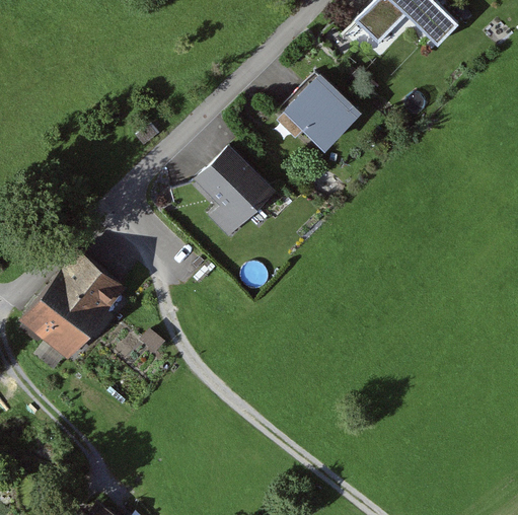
[(460,24),(435,0),(378,0),(357,22),(378,43),(405,14),(439,47),(460,24)]
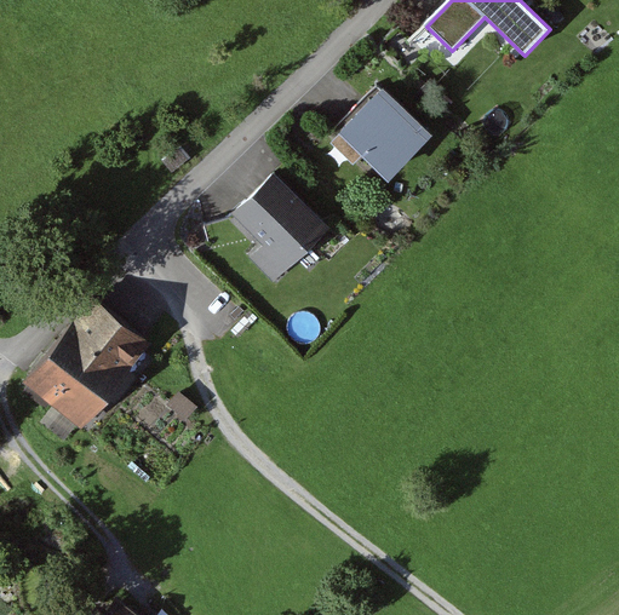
[(430,81),(418,95),(429,104),(441,91),(430,81)]
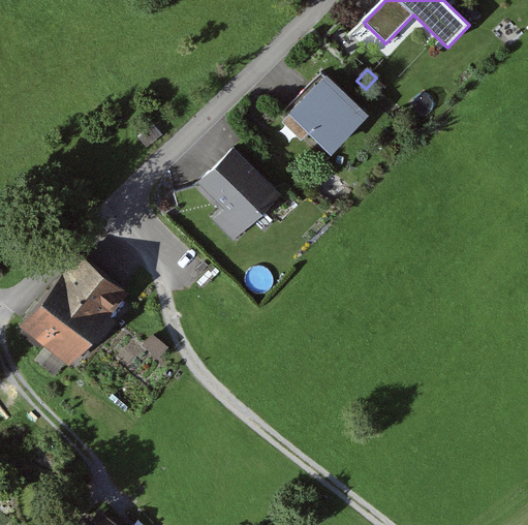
[(369,117),(327,75),(290,114),(291,115),(311,133),(333,154),(369,117)]
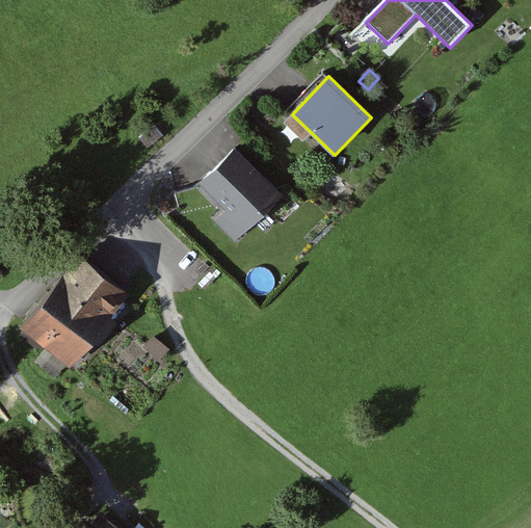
[(110,115),(96,120),(98,131),(113,127),(110,115)]
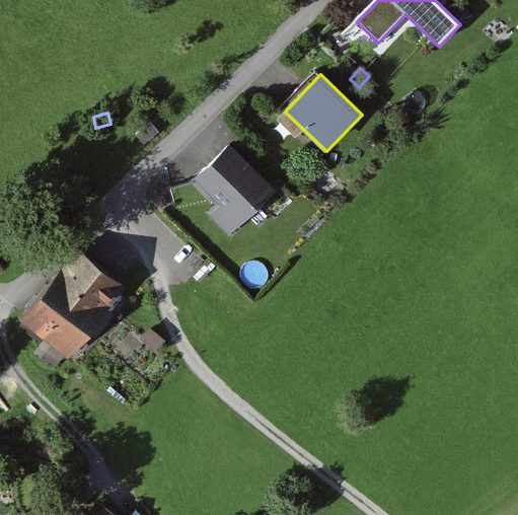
[(305,131),(286,113),(277,123),(295,141),(305,131)]
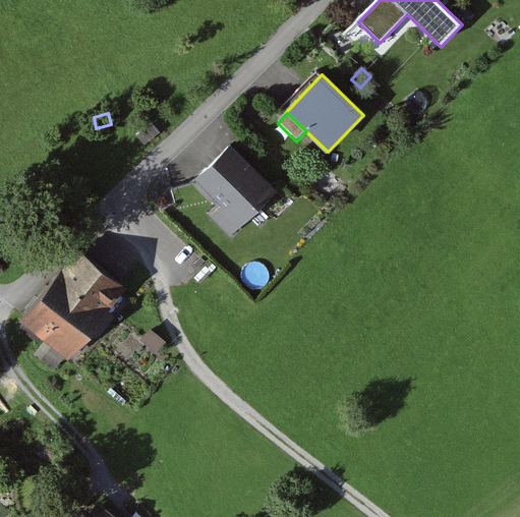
[(152,125),(137,137),(146,148),(160,135),(152,125)]
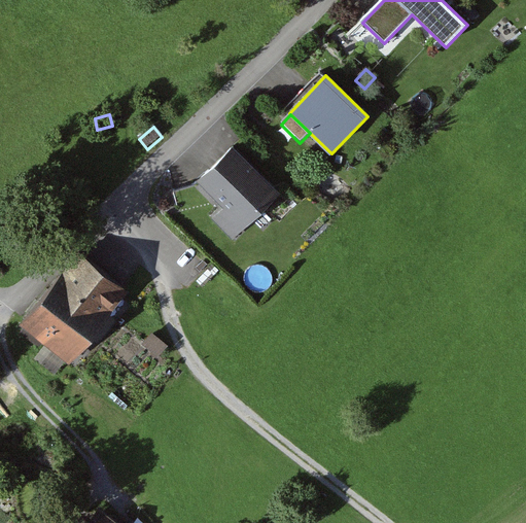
[(278,197),(232,148),(198,182),(217,202),(225,210),(213,221),(233,241),(278,197)]
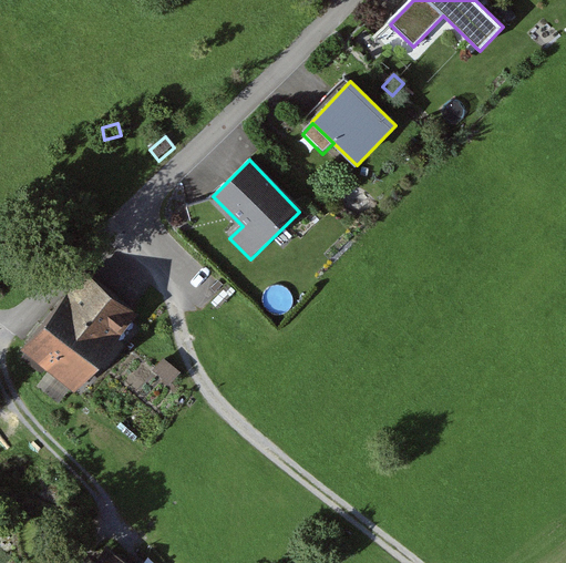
[(234,217),(213,196),(208,202),(185,208),(191,235),(224,227),(234,217)]
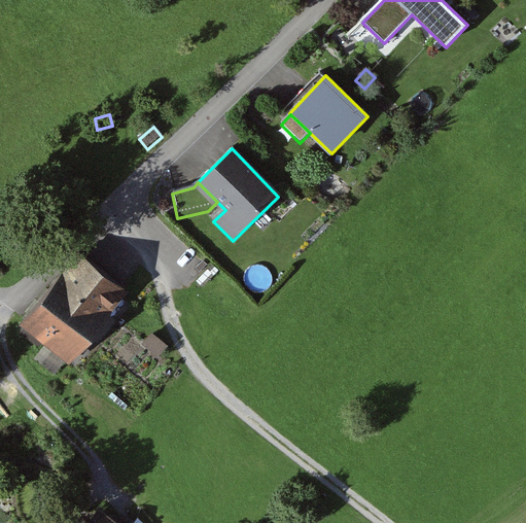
[(128,292),(78,253),(21,326),(45,346),(67,362),(70,365),(128,292)]
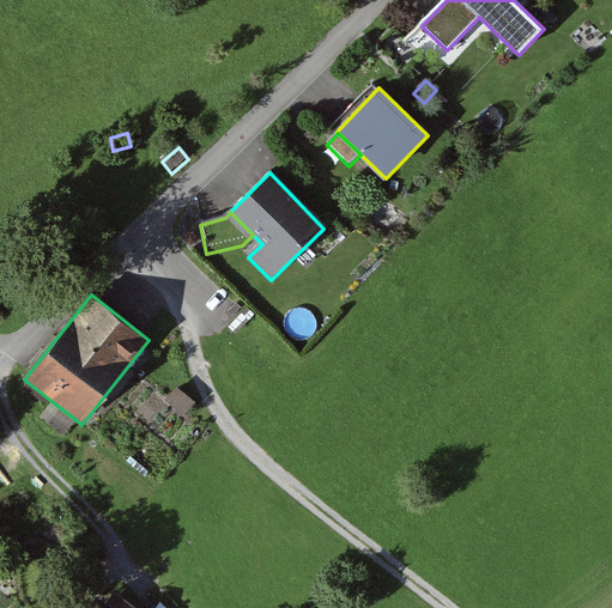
[(176,388),(164,402),(182,418),(195,405),(176,388)]
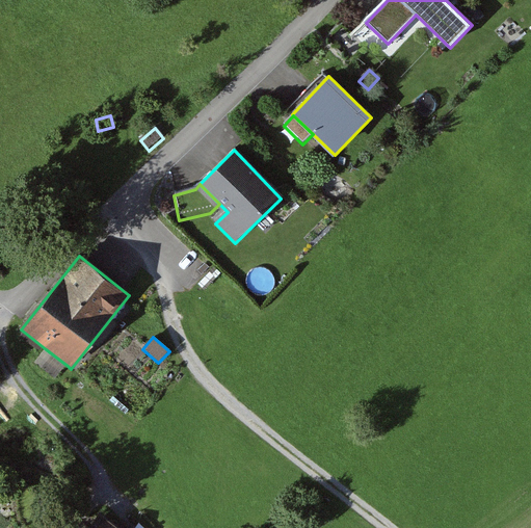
[(68,366),(46,349),(33,364),(56,381),(68,366)]
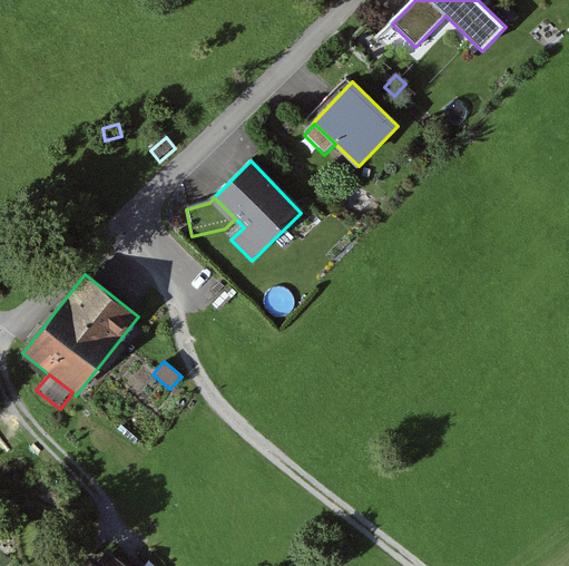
[(123,565),(107,553),(96,565),(123,565)]
